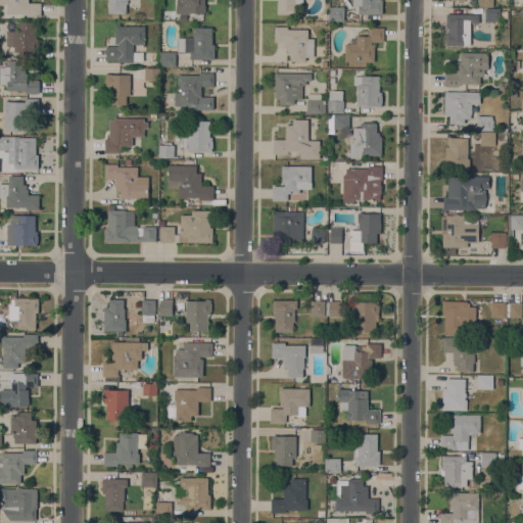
[(29,0),(29,2),(41,3),(41,16),(27,16),(27,13),(7,13),(7,3),(4,3),(4,0),(29,0)]
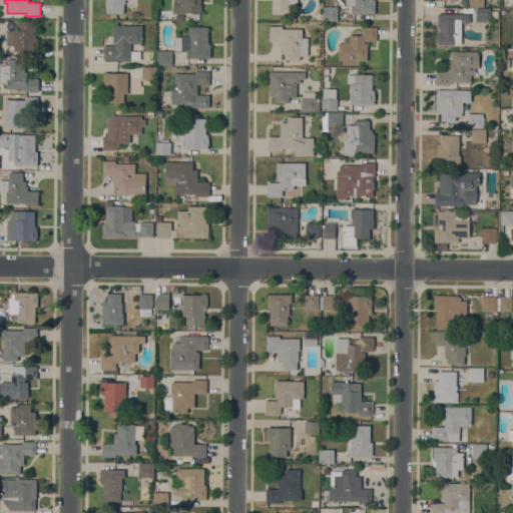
[(125,0),(125,3),(124,3),(124,13),(106,13),(106,0),(125,0)]
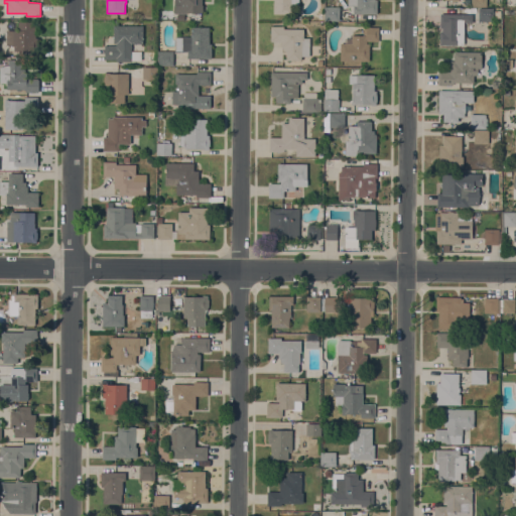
[(202,0),(202,13),(175,13),(175,0),(202,0)]
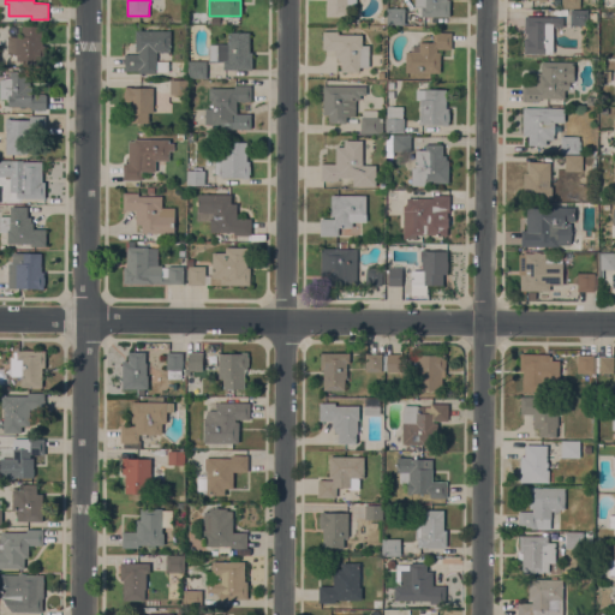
[(357,0),(357,6),(347,6),(347,17),(327,16),(327,0),(357,0)]
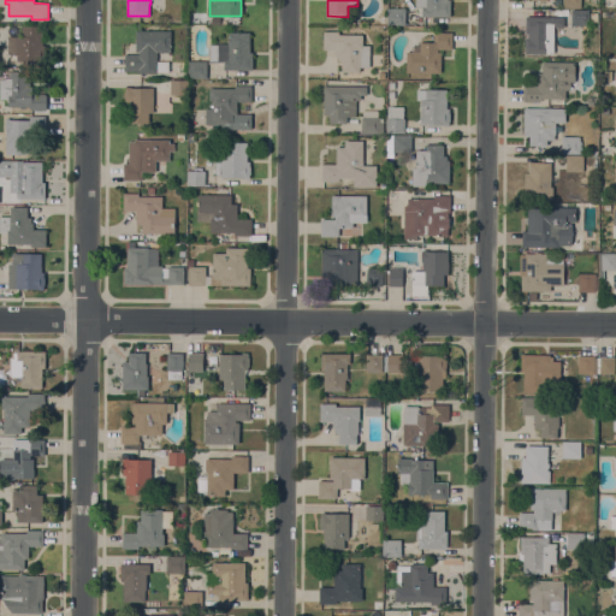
[(421,16),(421,12),(418,12),(418,9),(415,9),(415,0),(450,0),(450,16),(421,16)]
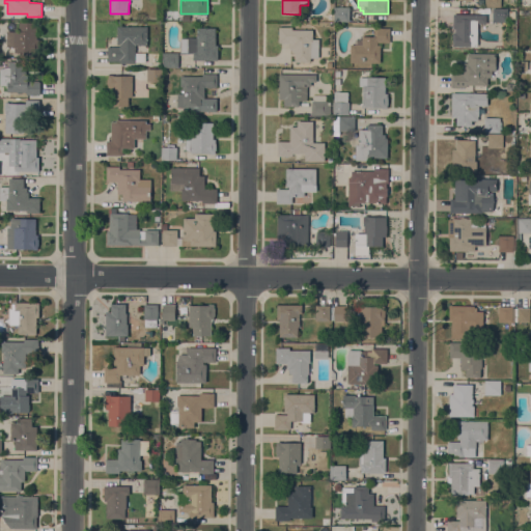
[(350,21),(334,21),(334,6),(350,6),(350,21)]
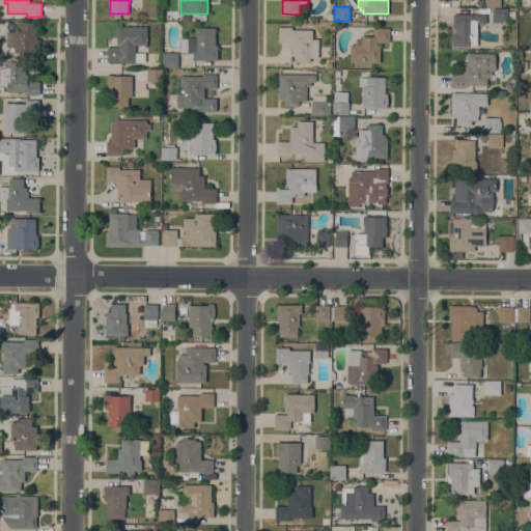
[(507,22),(493,21),(493,8),(507,8),(507,22)]
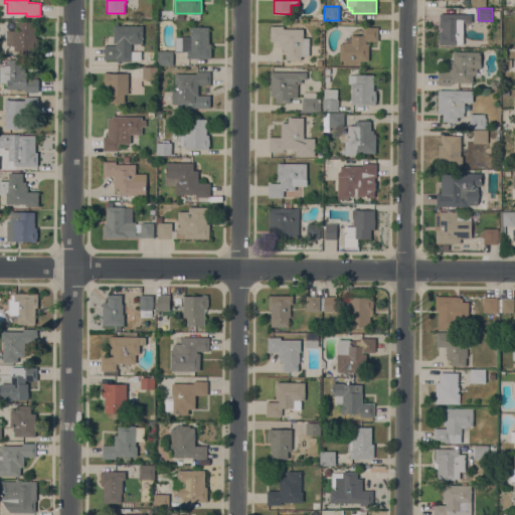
[(463,22),(461,22),(461,36),(459,36),(459,44),(442,44),(442,27),(440,27),(440,13),(463,13),(463,22)]
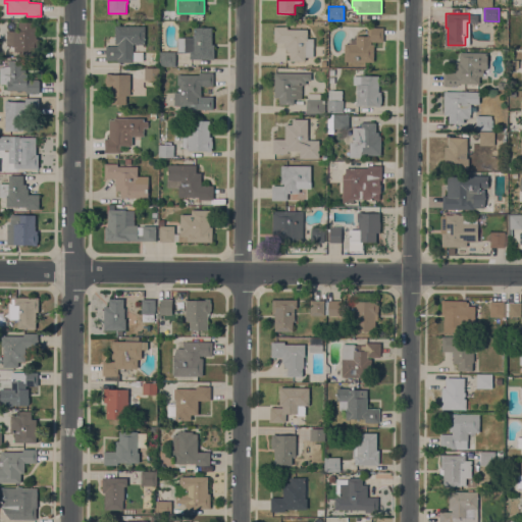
[(6,31),(18,31),(18,21),(37,21),(36,38),(39,38),(39,52),(14,52),(14,46),(6,46),(6,31)]
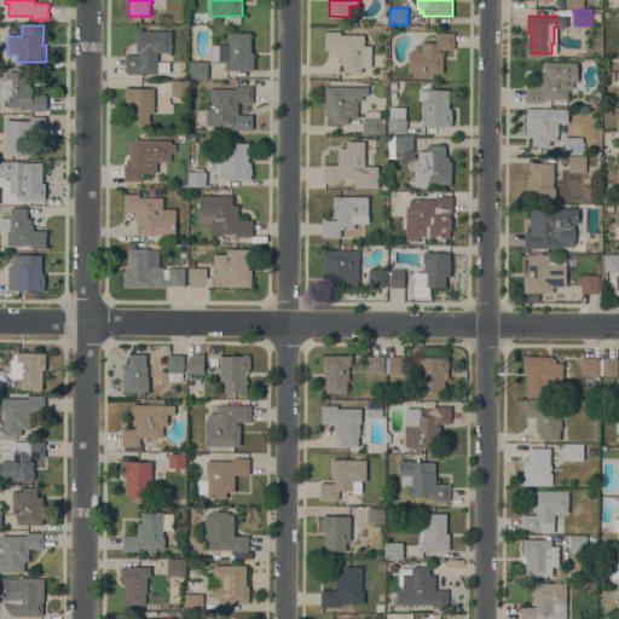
[(172,30),(172,52),(158,51),(157,62),(169,62),(169,71),(157,71),(157,74),(139,73),(139,71),(126,71),(126,53),(140,53),(140,51),(137,51),(137,30),(172,30)]
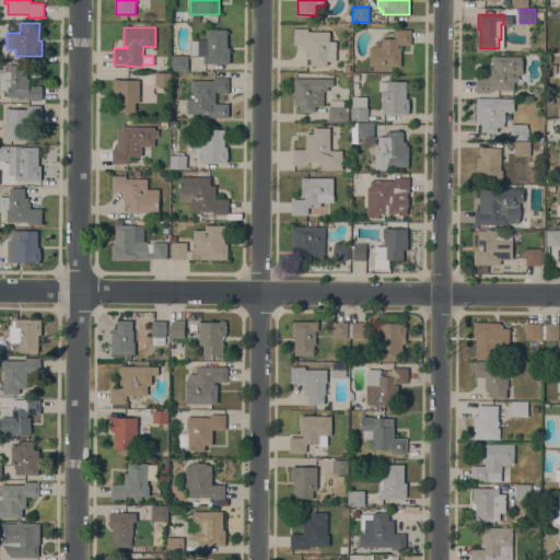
[(190,56),(190,39),(208,39),(208,28),(228,30),(226,48),(230,48),(230,63),(203,62),(203,56),(198,56),(190,56)]
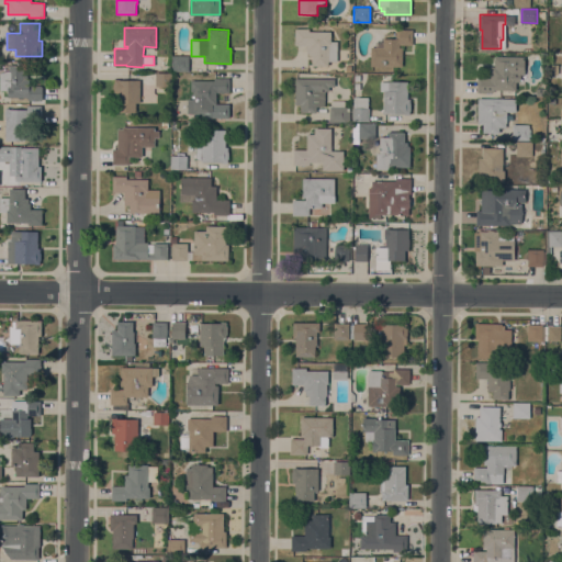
[(332,31),(332,41),(337,41),(337,62),(328,62),(328,66),(312,66),(312,56),(308,56),(308,52),(306,52),(306,45),(295,45),(295,29),(310,29),(310,31),(332,31)]
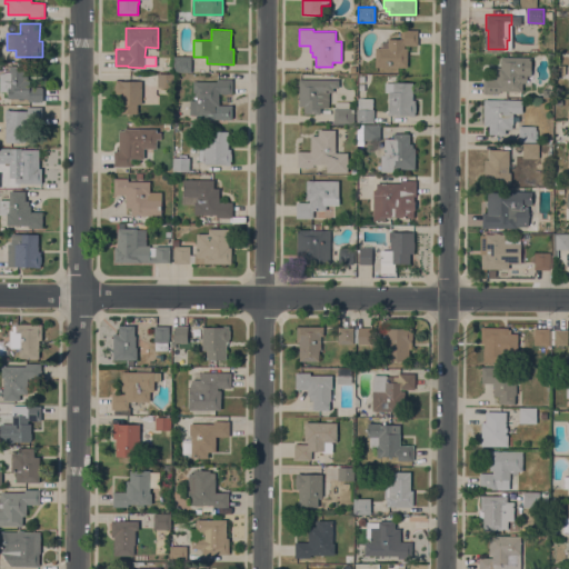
[(375,67),(376,47),(380,47),(380,41),(388,41),(388,39),(401,39),(401,29),(418,29),(418,45),(405,45),(405,48),(408,48),(408,67),(375,67)]
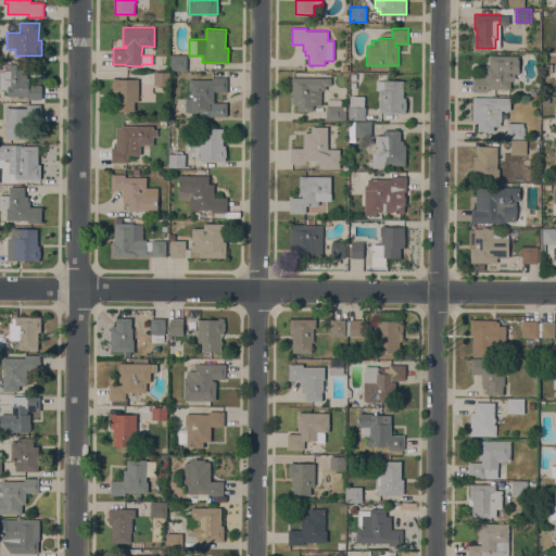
[(187,54),(186,70),(171,70),(171,54),(187,54)]
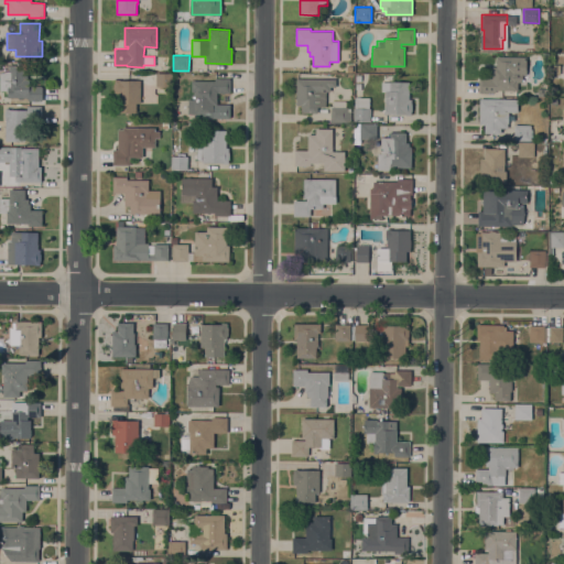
[(479,93),(479,77),(492,77),(492,76),(491,76),(491,72),(492,71),(492,66),(497,66),(496,63),(496,58),(497,57),(497,56),(527,56),(527,74),(522,74),(522,82),(518,82),(518,89),(497,89),(497,90),(495,90),(495,93),(479,93)]
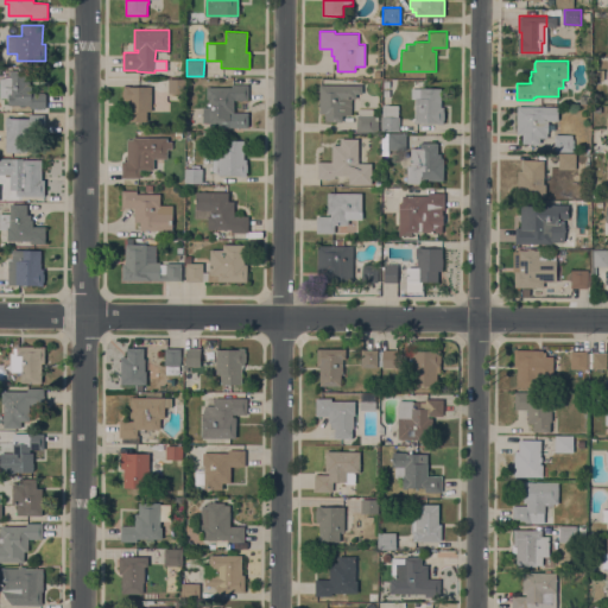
[(603,80),(594,80),(594,69),(605,69),(603,80)]
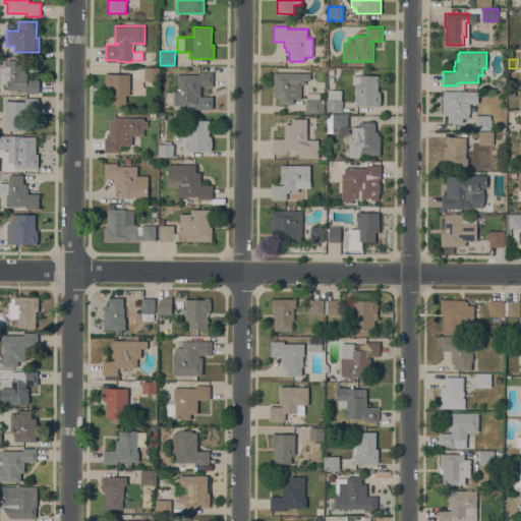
[(25,60),(25,72),(27,72),(27,79),(39,79),(39,93),(25,93),(25,90),(7,90),(7,83),(0,83),(0,67),(8,65),(8,60),(25,60)]
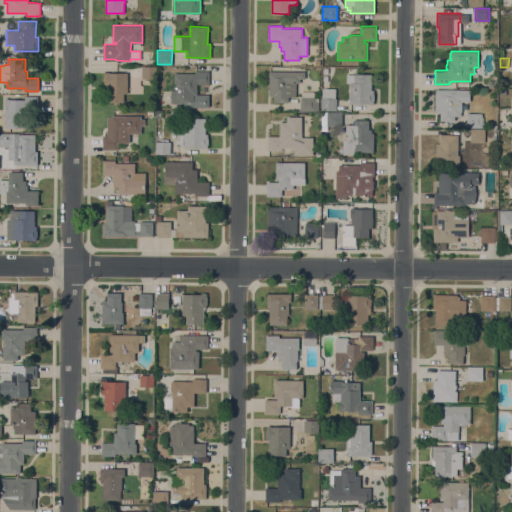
[(155,66),(155,78),(141,77),(142,66),(155,66)]
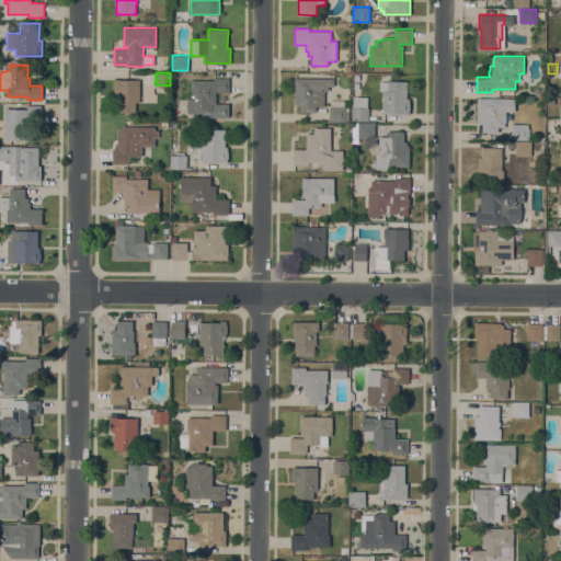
[(214,80),(214,78),(229,78),(229,92),(216,92),(216,103),(229,103),(229,117),(202,117),(202,113),(187,113),(187,99),(193,99),(193,98),(191,98),(191,94),(193,94),(193,91),(191,91),(191,80),(214,80)]
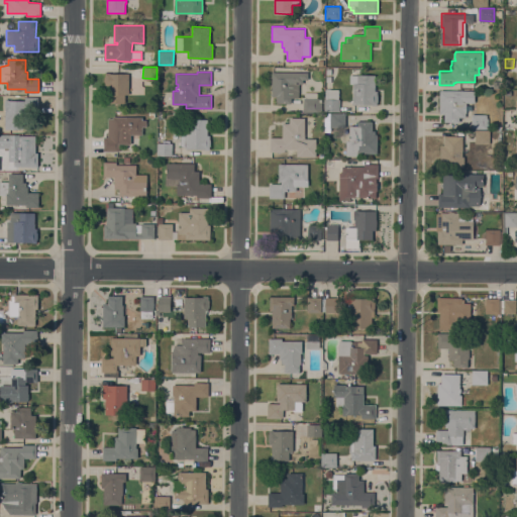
[(308,79),(303,79),(303,84),(299,84),(299,98),(291,98),(291,103),(277,103),(277,96),(272,96),(272,72),(308,72),(308,79)]
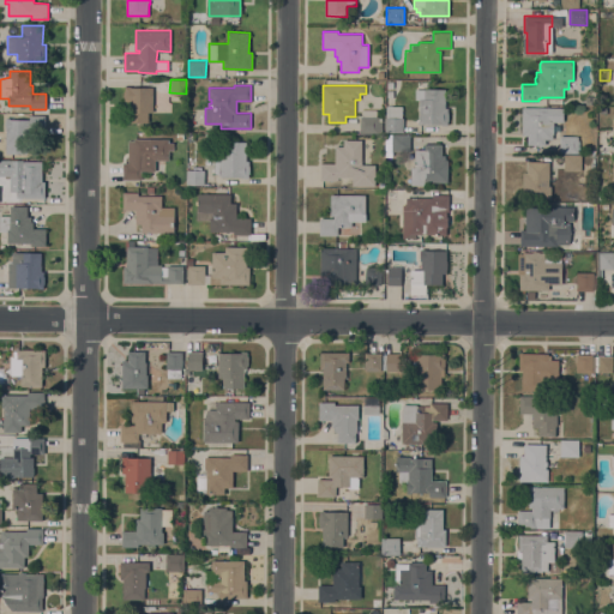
[(152,112),(149,112),(148,122),(127,121),(127,103),(124,103),(125,86),(154,86),(152,112)]
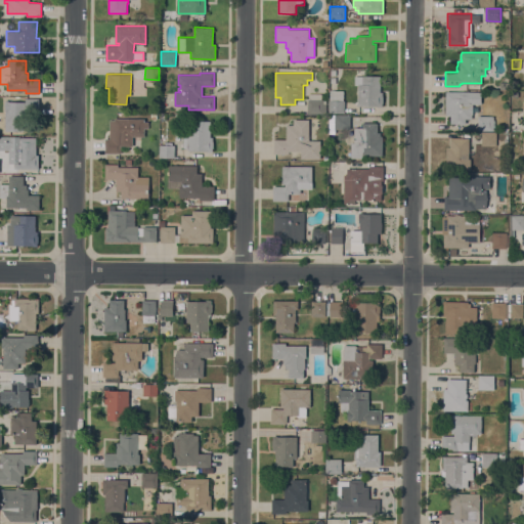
[(380,92),(383,92),(383,96),(383,102),(382,102),(382,106),(377,106),(377,105),(356,105),(356,102),(357,102),(358,85),(354,85),(355,76),(361,76),(361,75),(380,76),(380,92)]
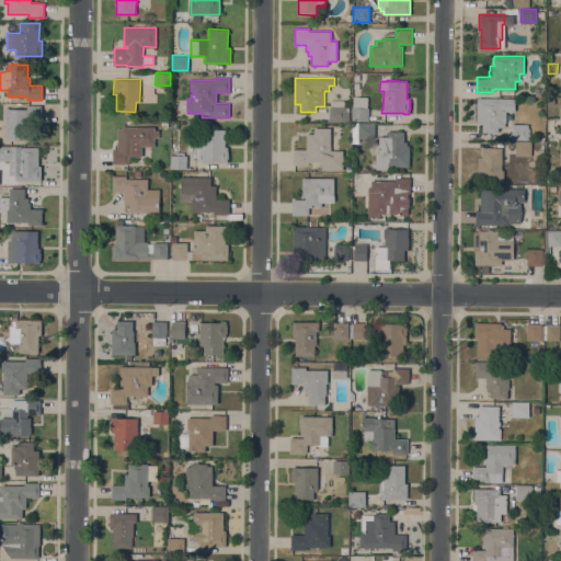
[(536,96),(536,88),(545,88),(545,96),(536,96)]
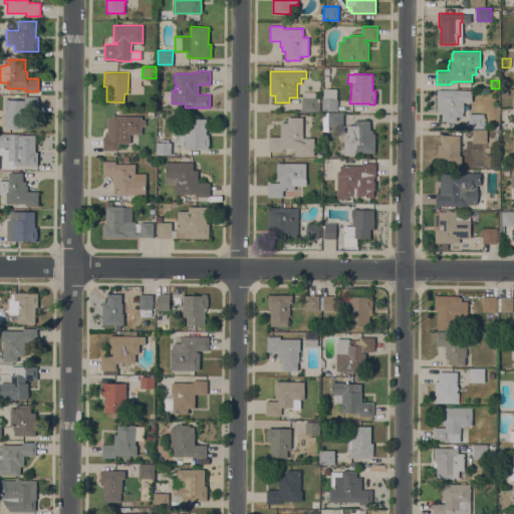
[(336,98),(337,98),(337,110),(322,110),(322,97),(323,97),(323,88),(337,88),(336,98)]
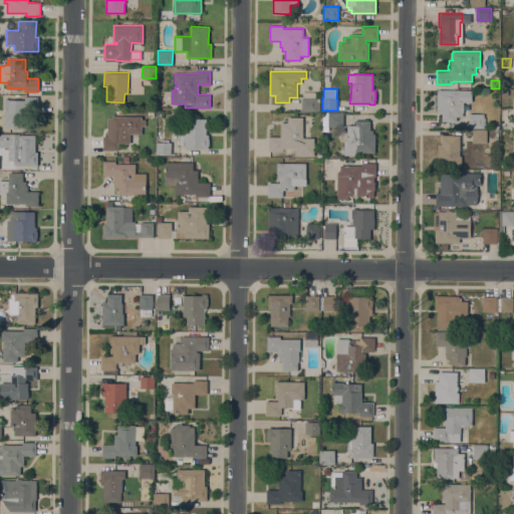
[(442,121),(442,113),(437,112),(437,89),(472,90),(472,101),(464,101),(464,111),(463,111),(463,116),(457,116),(457,121),(442,121)]
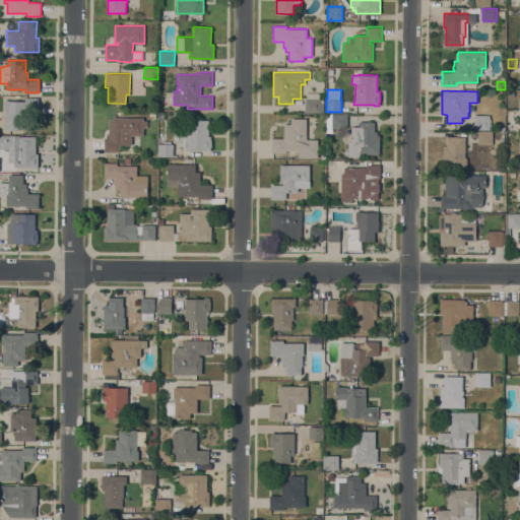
[(305,98),(307,98),(307,92),(319,92),(319,99),(321,99),(321,100),(323,100),(323,112),(321,112),(321,113),(305,112),(305,98)]
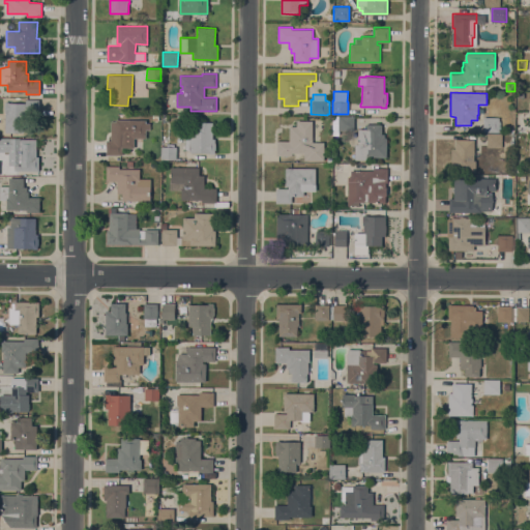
[(39,99),(39,109),(24,109),(24,131),(5,131),(5,112),(4,112),(4,101),(8,101),(8,102),(26,102),(26,99),(39,99)]
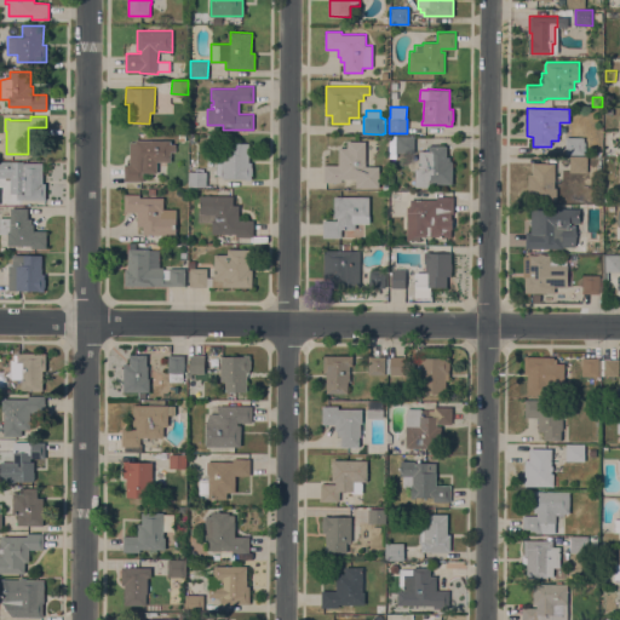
[(414,153),(396,153),(396,150),(389,150),(389,142),(390,142),(390,136),(414,137),(414,153)]
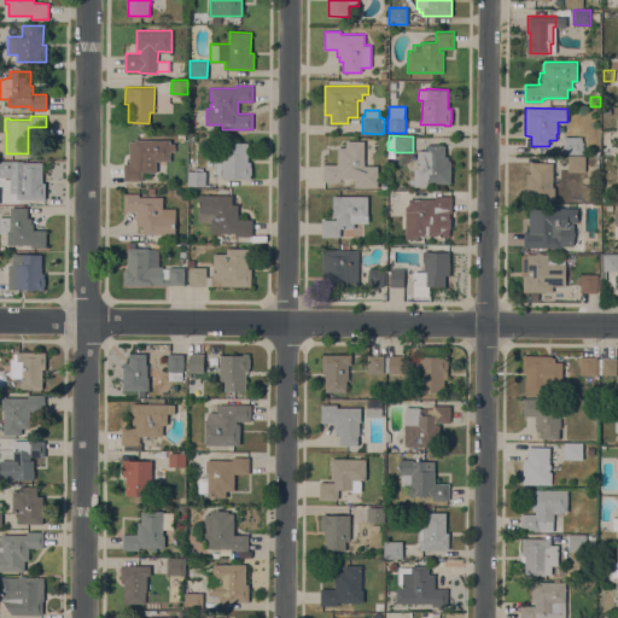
[(563,153),(564,136),(582,136),(582,153),(563,153)]
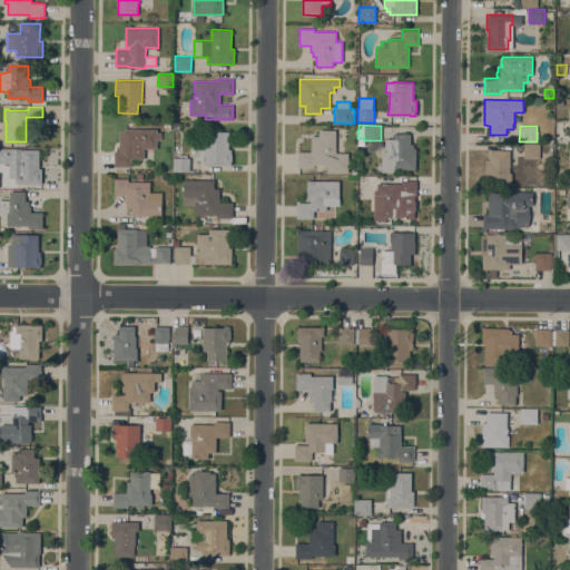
[(157,129),(157,133),(161,133),(161,138),(157,138),(157,148),(145,148),(144,158),(131,158),(131,167),(115,166),(115,150),(119,150),(119,130),(125,130),(125,128),(157,129)]
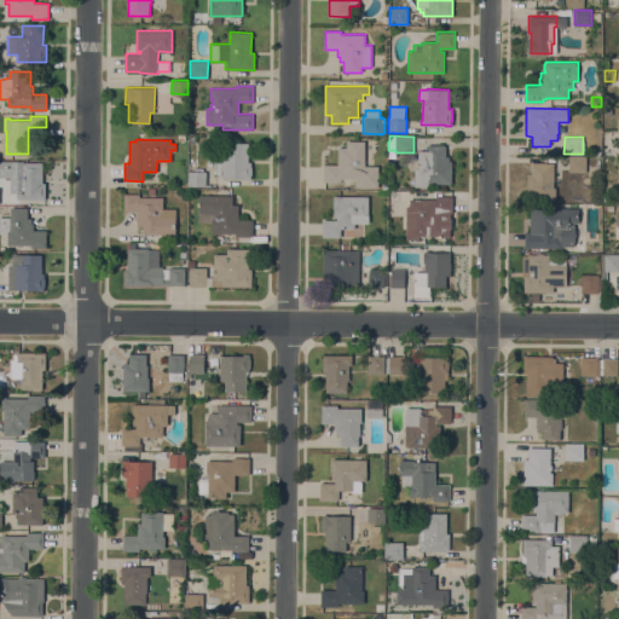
[(365,166),(379,166),(379,187),(356,187),(356,178),(341,178),(341,181),(323,181),(323,165),(337,165),(337,148),(346,148),(346,140),(365,140),(365,166)]
